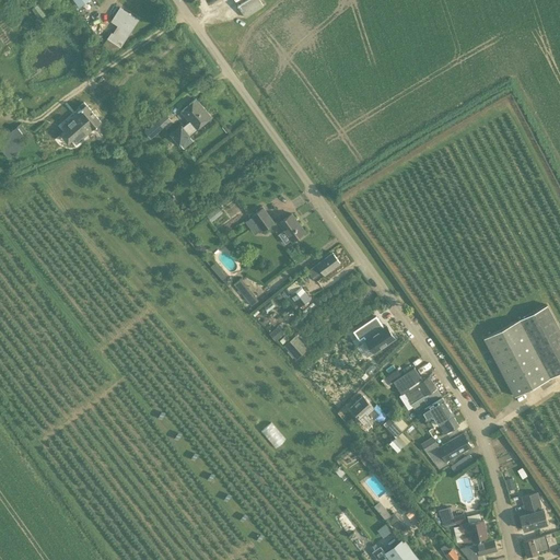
[(245,18),(264,6),(259,0),(246,0),(237,6),(245,18)]
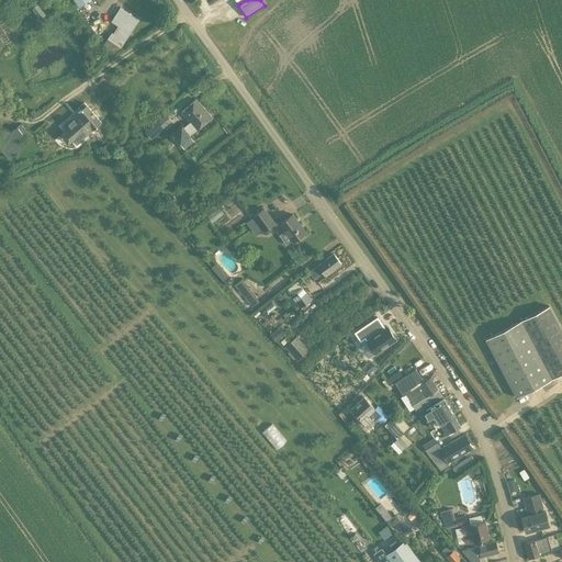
[(138,20),(120,8),(111,21),(117,25),(113,34),(112,33),(103,45),(112,55),(121,47),(138,20)]
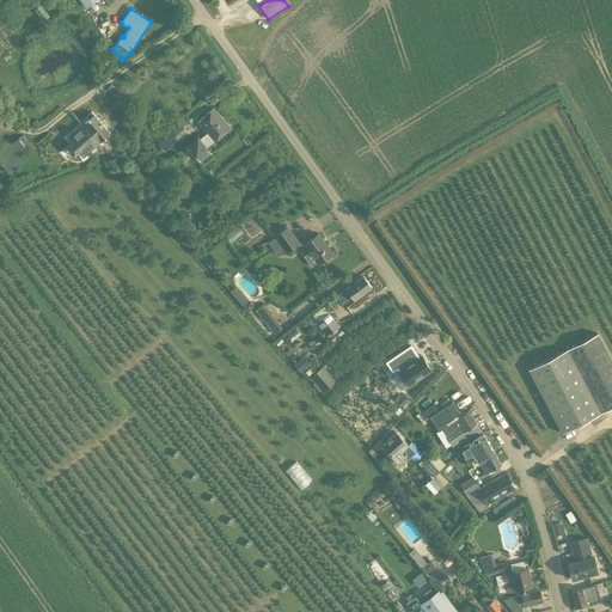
[(208,146),(215,140),(231,127),(214,108),(197,122),(207,133),(201,138),(208,146)]
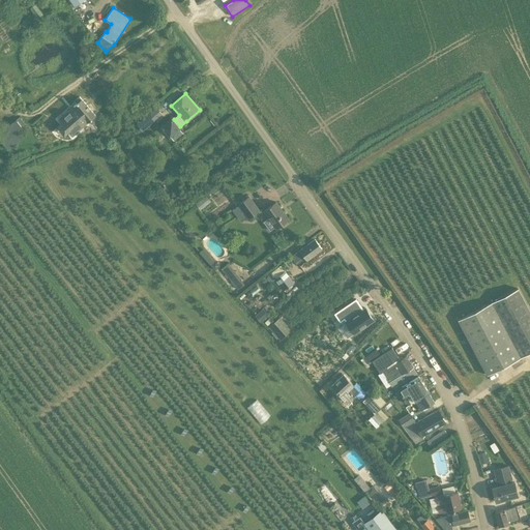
[(52,110),(59,118),(72,135),(95,116),(81,98),(79,96),(72,101),(76,104),(71,107),(65,99),(52,110)]
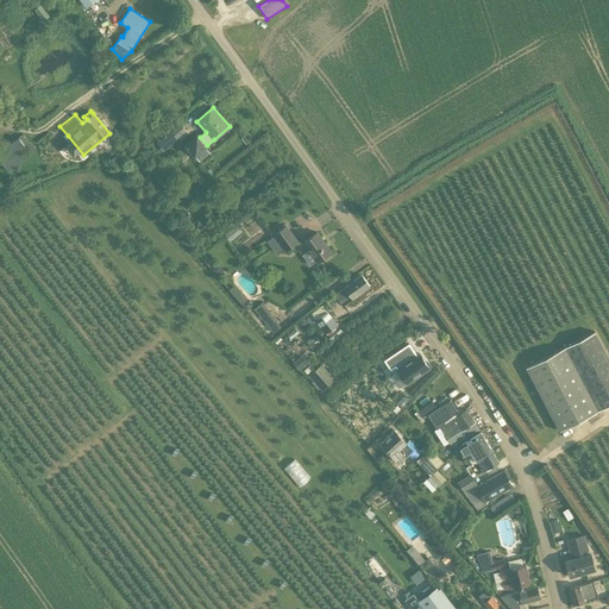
[(180,124),(173,131),(179,137),(186,130),(180,124)]
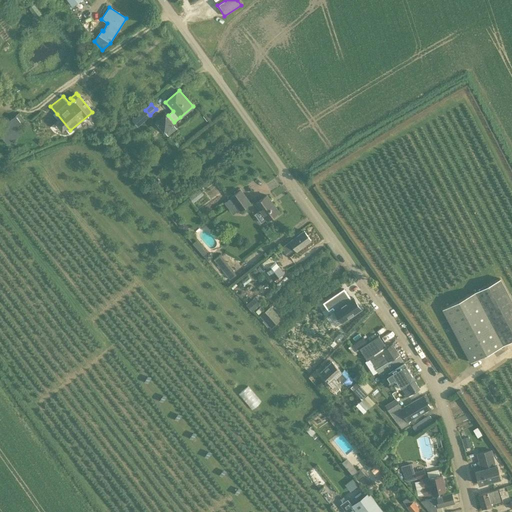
[(144,110),(136,117),(142,123),(150,116),(149,115),(144,110)]
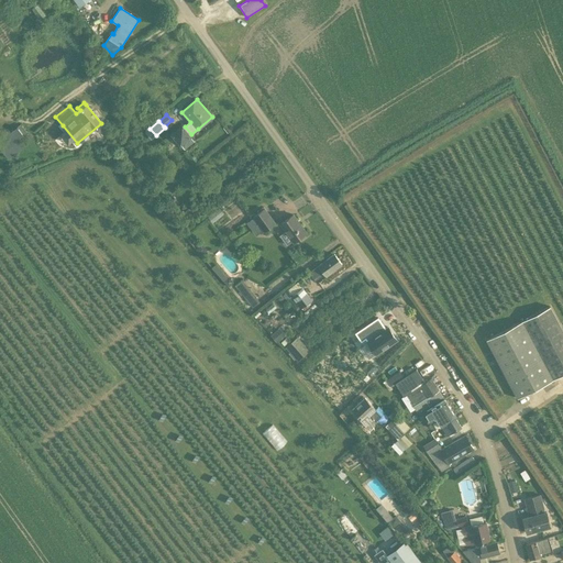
[(24,136),(24,135),(28,133),(21,124),(17,127),(9,133),(7,130),(0,134),(0,148),(2,153),(14,143),(15,143),(24,136)]
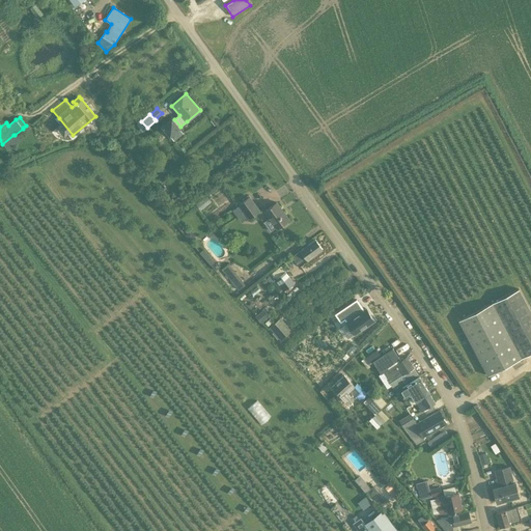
[(173,120),(164,129),(171,135),(179,128),(173,120)]
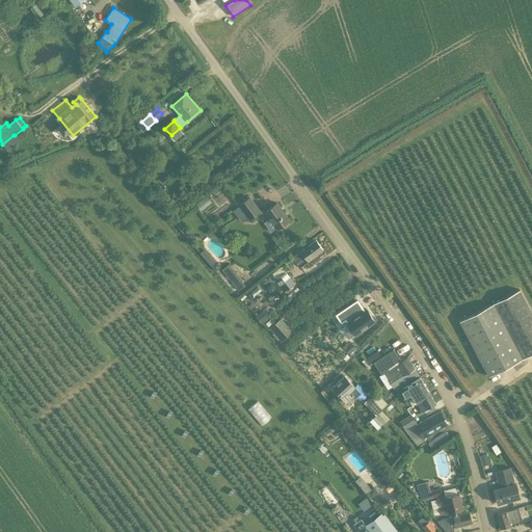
[(176,207),(180,204),(178,202),(182,198),(180,195),(171,202),(176,207)]
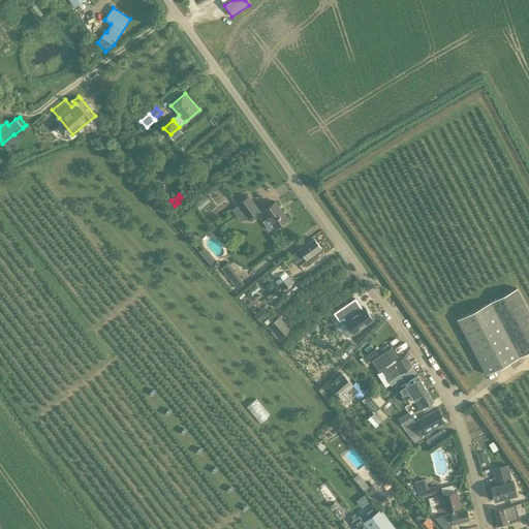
[(241,221),(247,217),(247,218),(259,210),(248,195),(237,204),(238,205),(232,209),(241,221)]
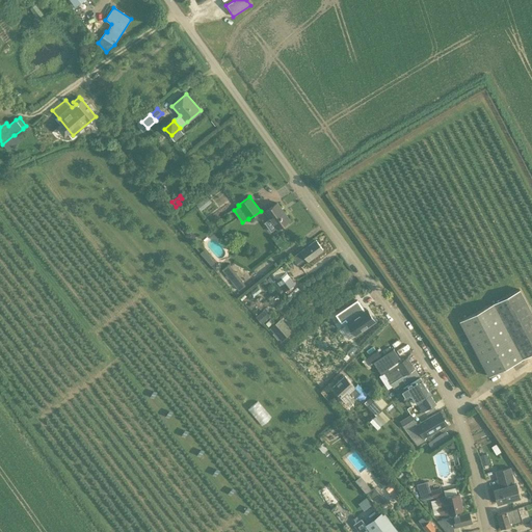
[(276,203),(264,212),(276,229),(289,219),(276,203)]
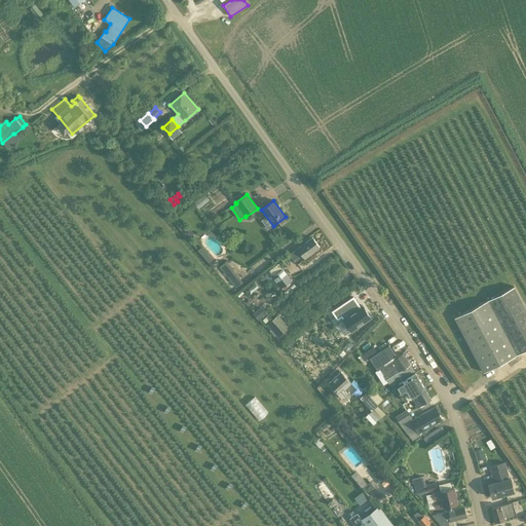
[(311,237),(297,248),(289,255),(296,264),(304,258),(318,247),(311,237)]
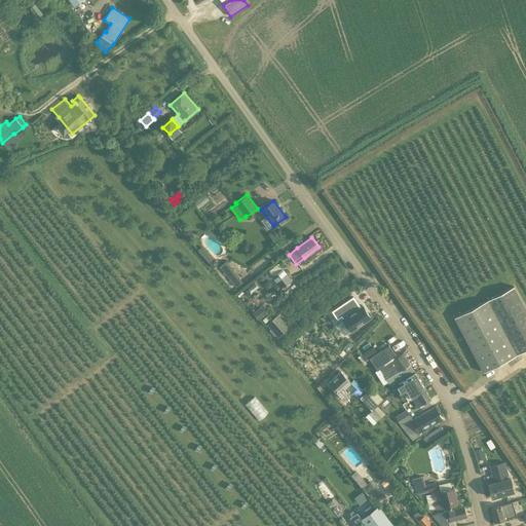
[(219,267),(215,271),(230,291),(235,287),(242,282),(226,261),(219,267)]
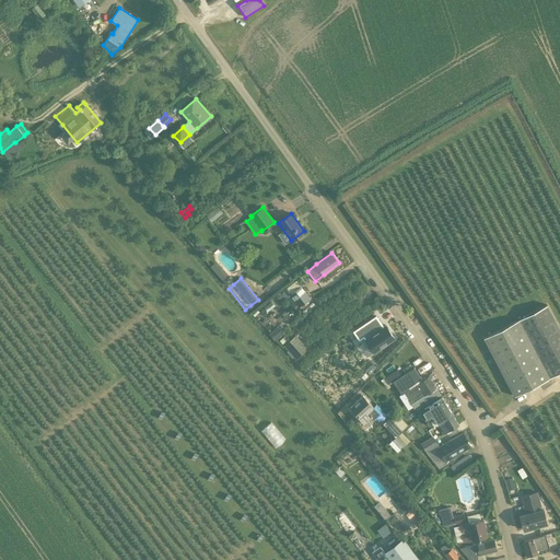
[(301,287),(286,298),(293,308),(298,305),(299,306),(300,306),(310,299),(301,287)]
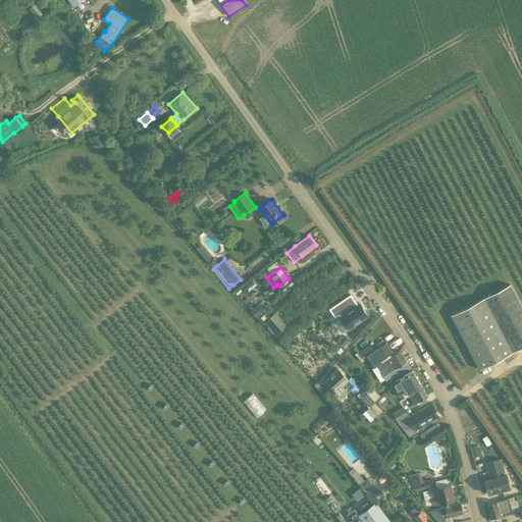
[(480,368),(514,351),(521,346),(521,307),(510,283),(484,296),(452,314),(480,368)]
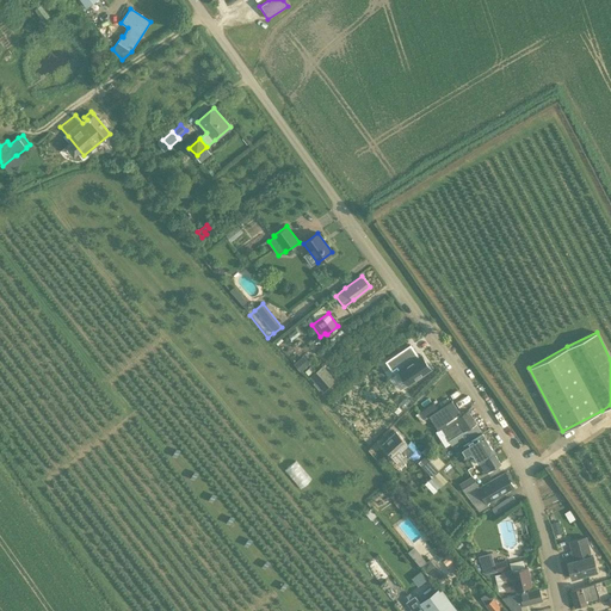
[(408,384),(431,369),(420,353),(418,356),(409,344),(386,360),(392,370),(396,366),(408,384)]
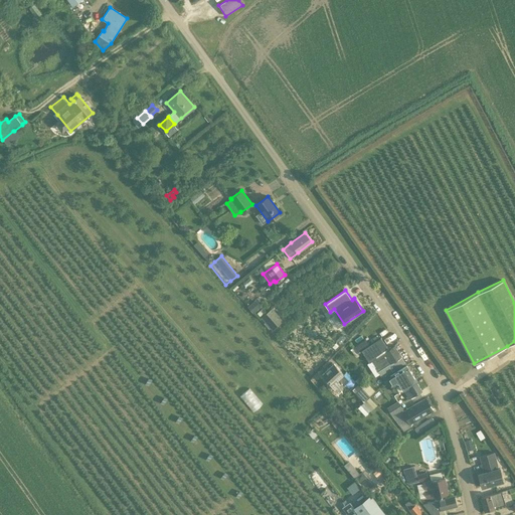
[(255,300),(248,305),(253,311),(261,306),(255,300)]
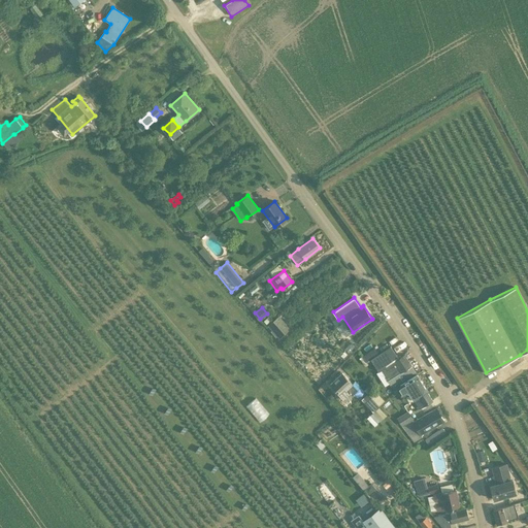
[(288,331),(276,319),(268,326),(278,339),(288,331)]
